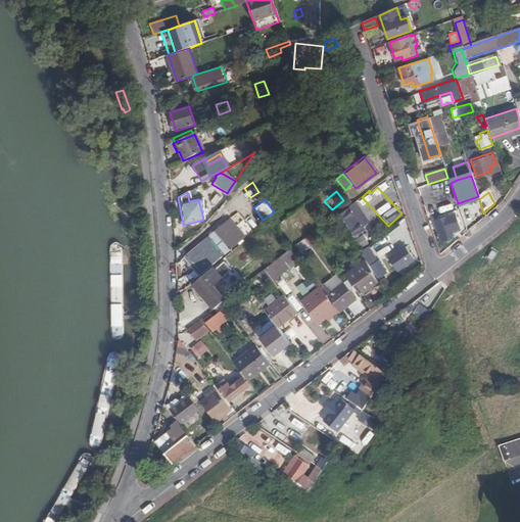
[(358,208),(352,201),(342,207),(343,210),(339,214),(353,236),(364,229),(361,226),(351,211),(358,208)]
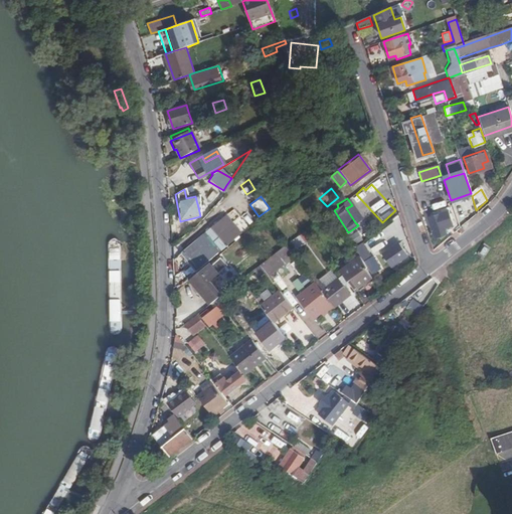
[(352,205),(346,208),(355,222),(361,218),(353,204),(352,205)]
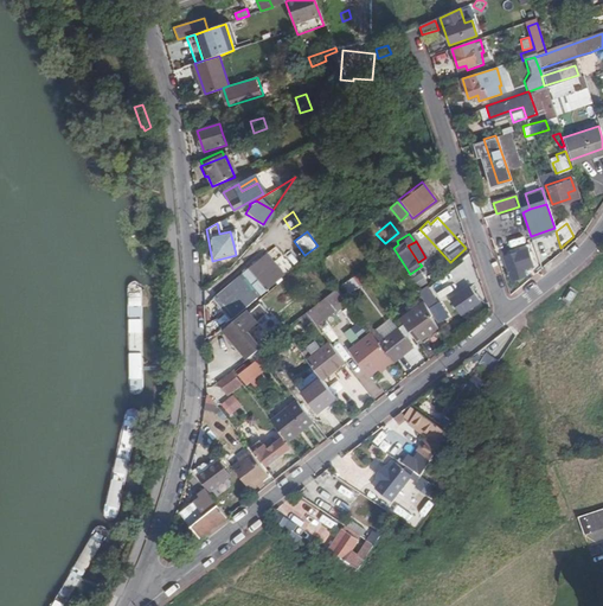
[(273,246),(267,252),(275,261),(282,255),(273,246)]
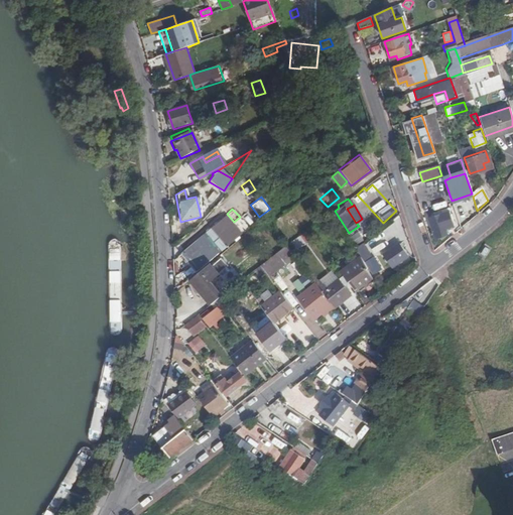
[(428,218),(434,239),(445,236),(443,229),(452,226),(447,212),(440,214),(428,218)]
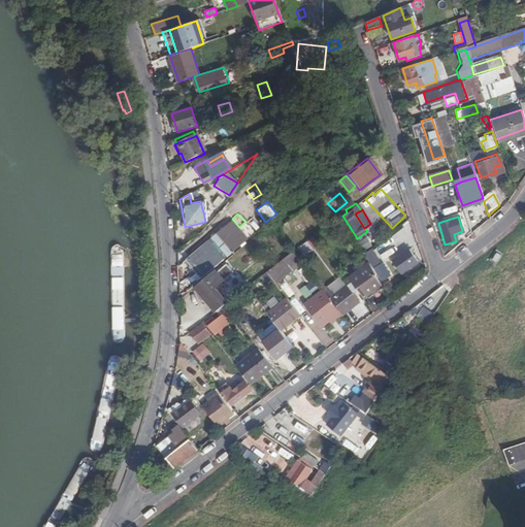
[(225,224),(186,258),(201,276),(241,242),(225,224)]
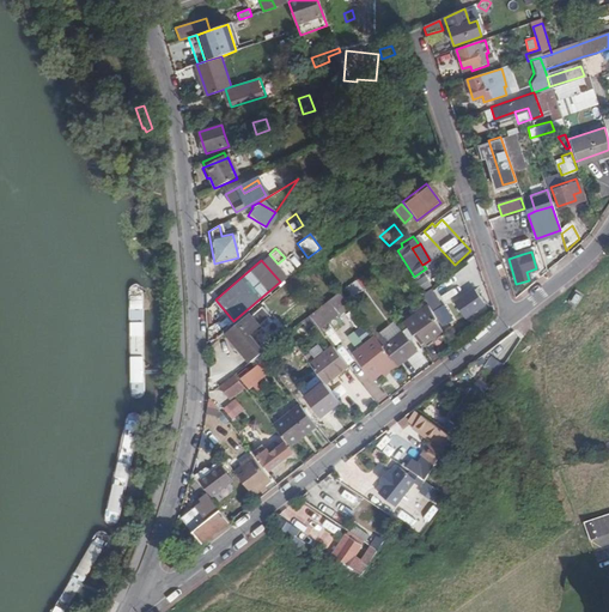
[(318,276),(309,264),(303,270),(312,282),(318,276)]
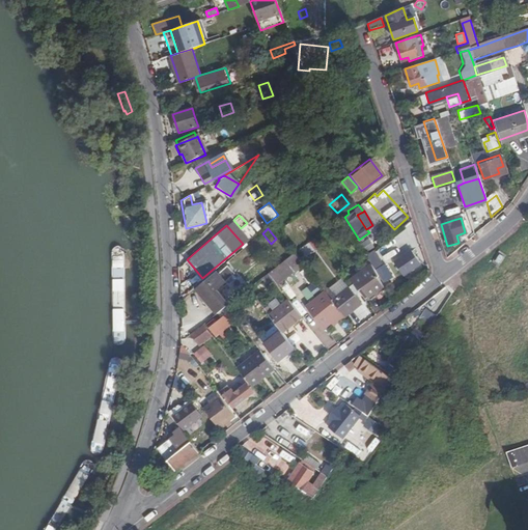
[(306,234),(296,243),(299,248),(310,240),(306,234)]
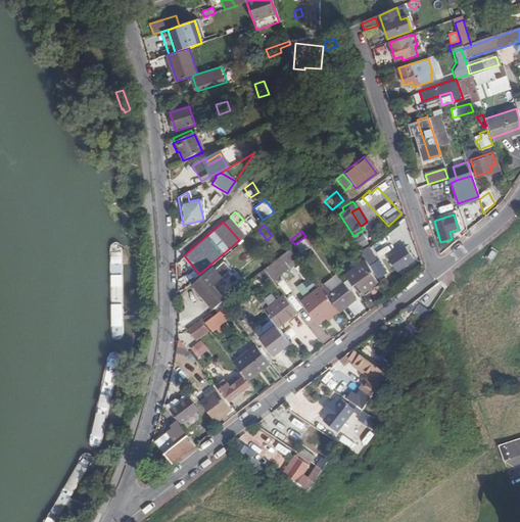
[(365,235),(370,241),(375,237),(370,231),(365,235)]
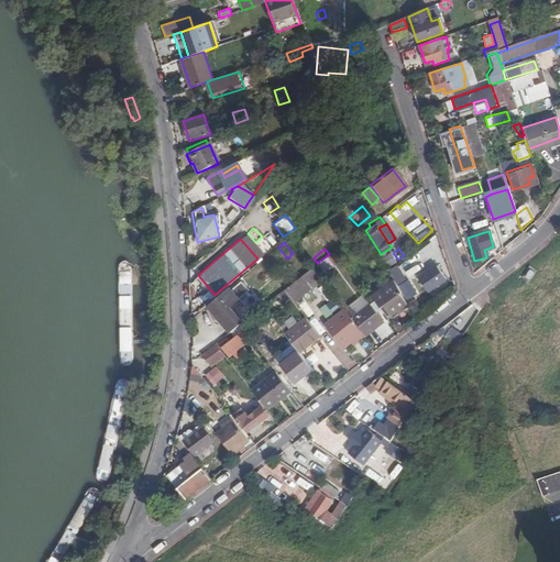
[(383,255),(388,265),(396,261),(390,251),(383,255)]
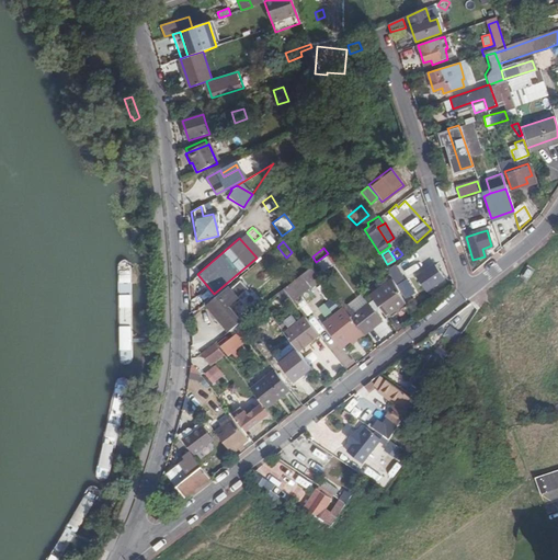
[(329,254),(318,262),(321,266),(332,259),(329,254)]
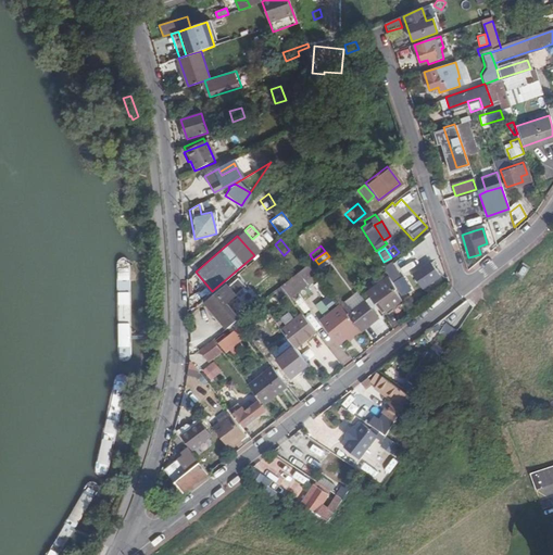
[(410,254),(399,263),(402,268),(413,260),(410,254)]
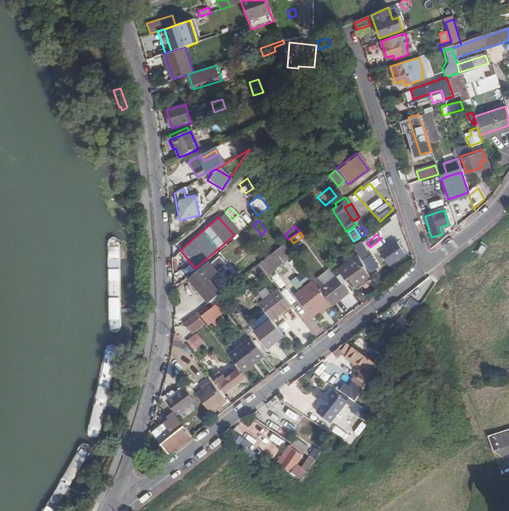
[(366,255),(359,241),(352,246),(357,253),(360,259),(366,255)]
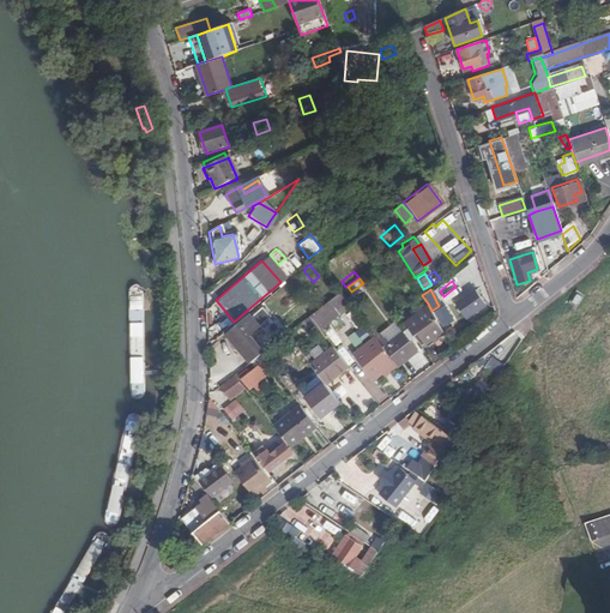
[(346,304),(339,293),(327,301),(332,308),(336,312),(346,304)]
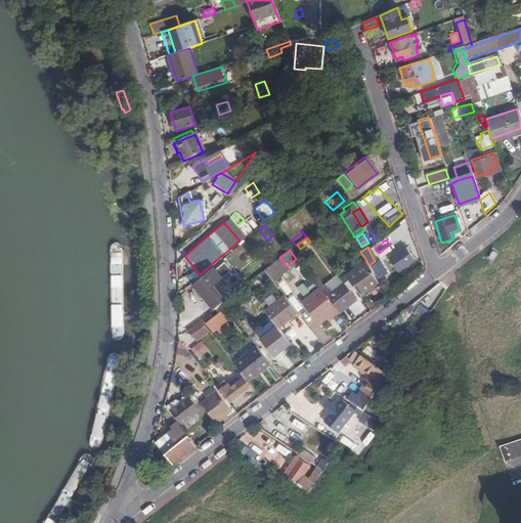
[(402,250),(386,262),(395,275),(411,263),(402,250)]
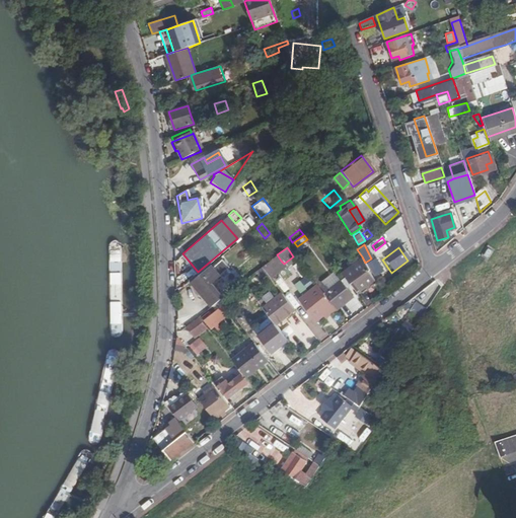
[(281,261),(277,254),(262,267),(266,273),(281,261)]
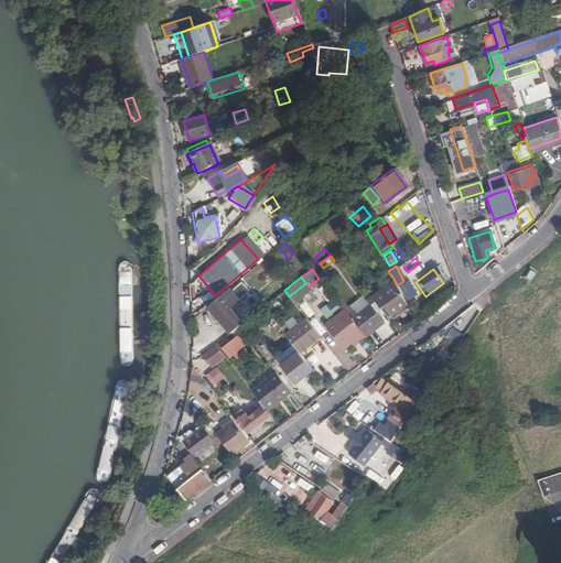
[(397,285),(394,279),(371,296),(380,309),(384,305),(391,316),(406,304),(398,294),(400,292),(397,285)]
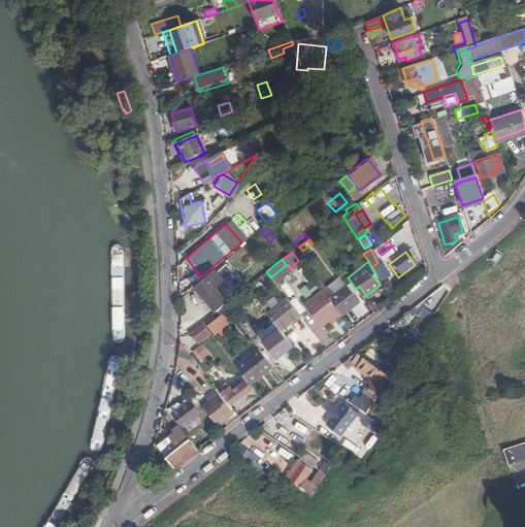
[(221,281),(212,270),(193,287),(212,311),(224,302),(212,288),(221,281)]
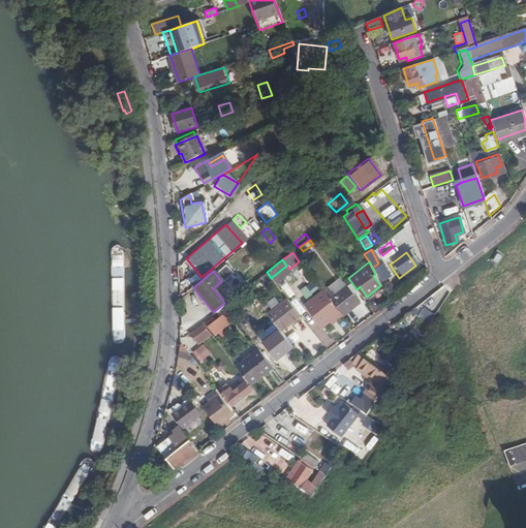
[(308,300),(319,289),(311,279),(300,289),(308,300)]
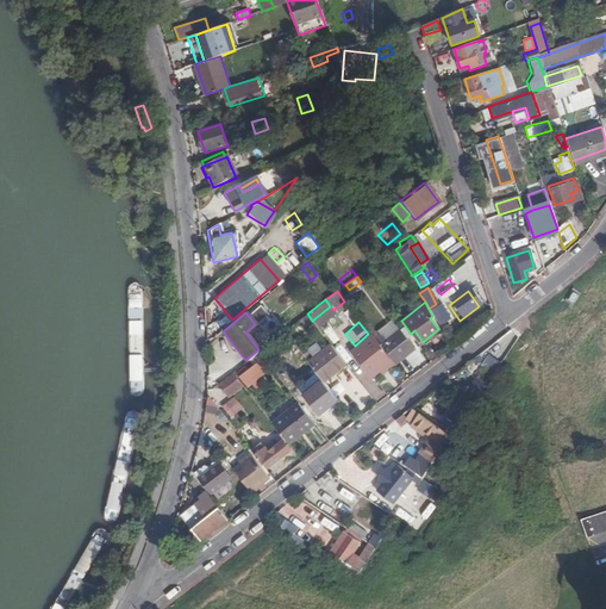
[(401,330),(380,346),(391,360),(393,364),(414,347),(401,330)]
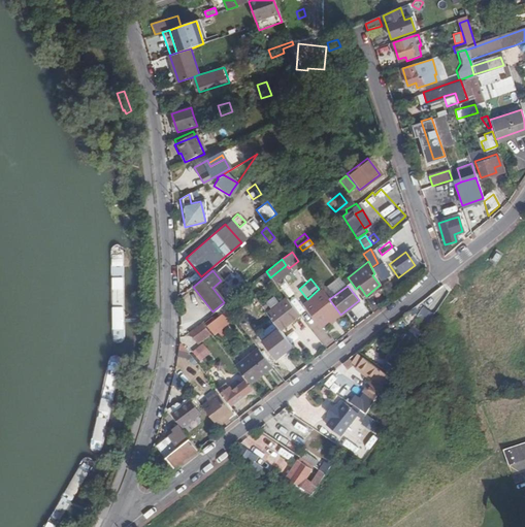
[(320,327),(338,311),(329,299),(322,291),(303,305),(320,327)]
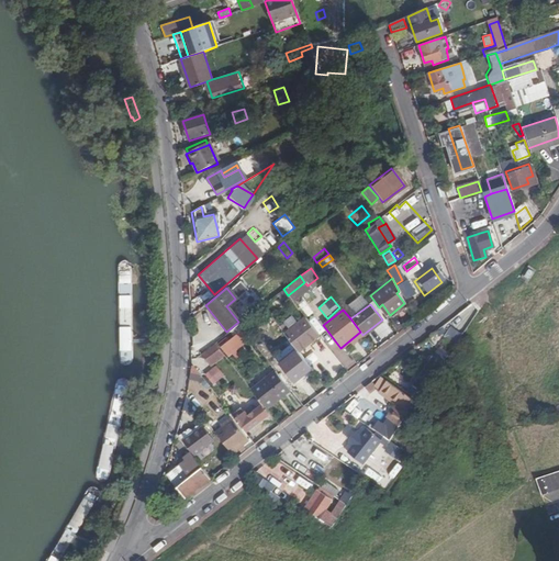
[(298,352),(319,336),(305,320),(291,332),(284,336),(298,352)]
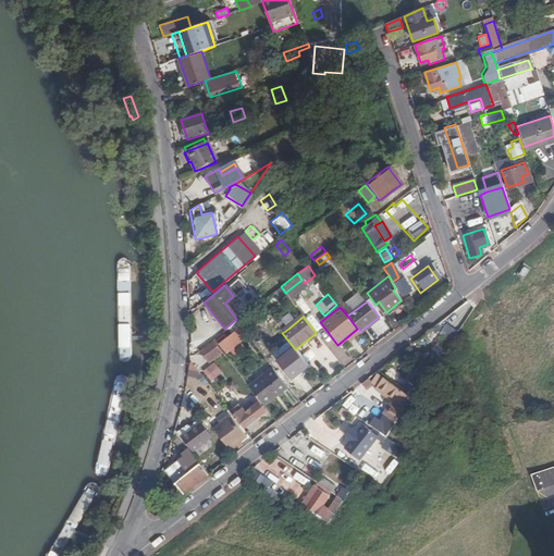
[(367,328),(374,338),(388,330),(380,319),(367,328)]
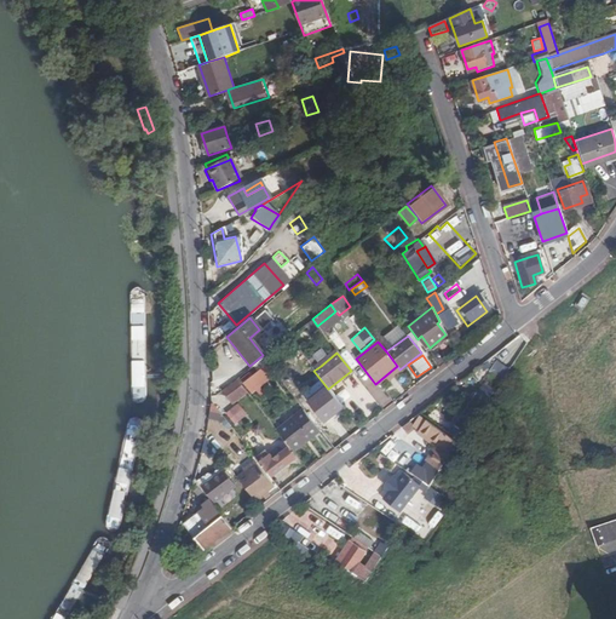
[(315,357),(308,362),(314,371),(321,366),(315,357)]
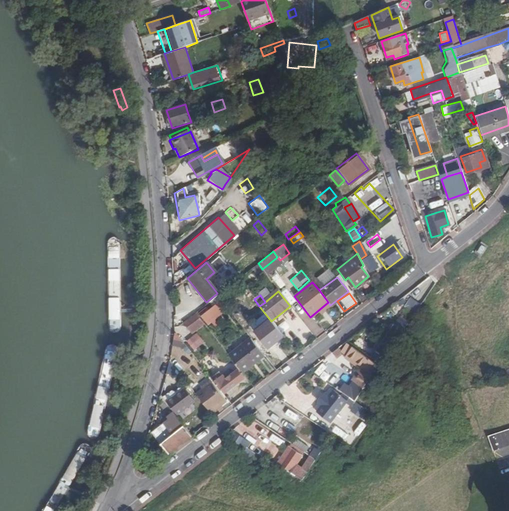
[(419,303),(408,296),(402,306),(413,313),(419,303)]
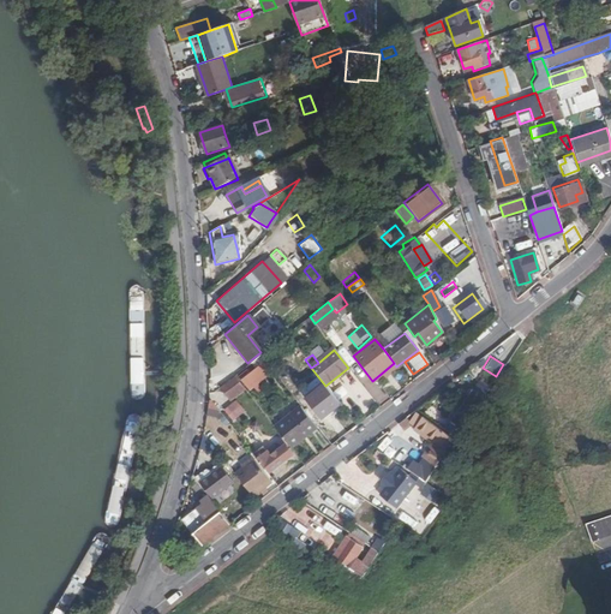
[(485,362),(481,357),(474,363),(477,368),(485,362)]
